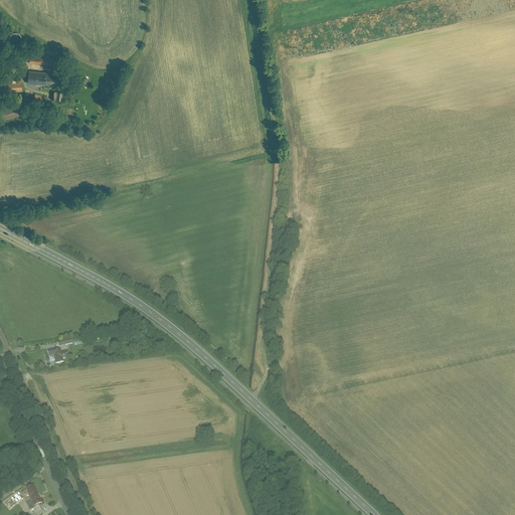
[(31,50),(30,62),(55,65),(56,52),(31,50)]
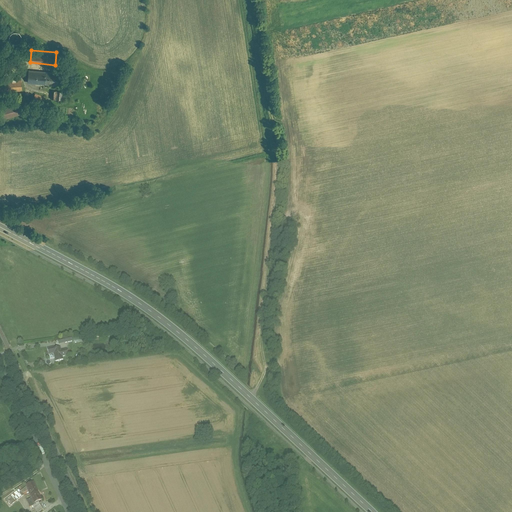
[(29,70),(28,82),(58,85),(59,73),(29,70)]
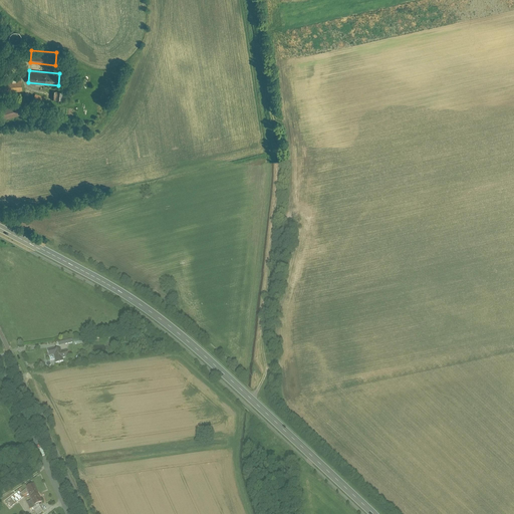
[(0,92),(22,91),(22,82),(0,83),(0,92)]
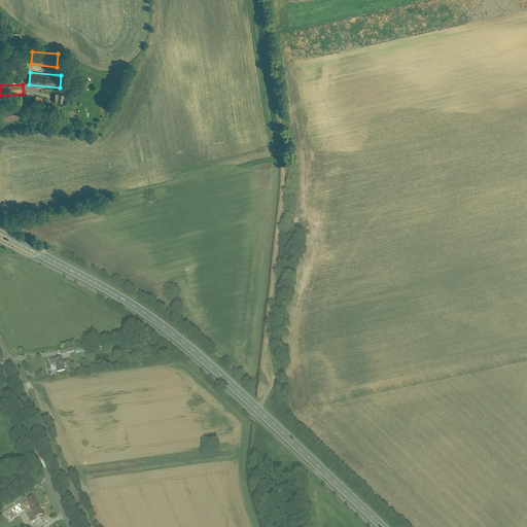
[(65,95),(54,94),(53,102),(64,103),(65,95)]
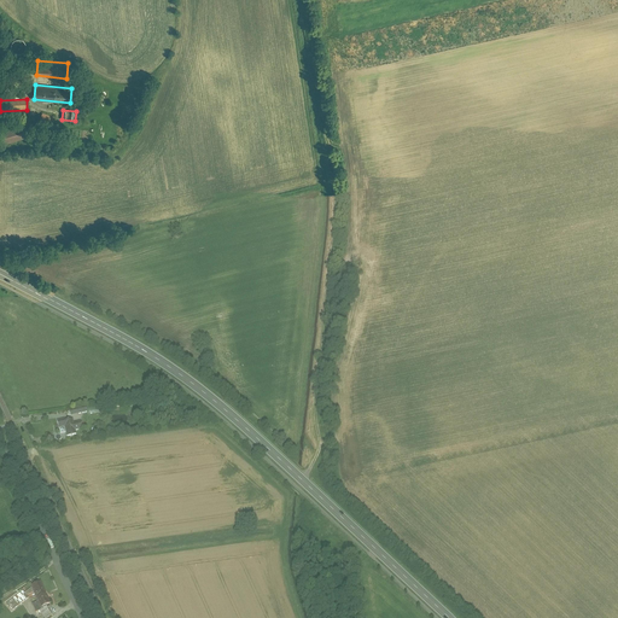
[(0,133),(3,144),(27,136),(25,130),(23,132),(22,124),(0,130),(0,133)]
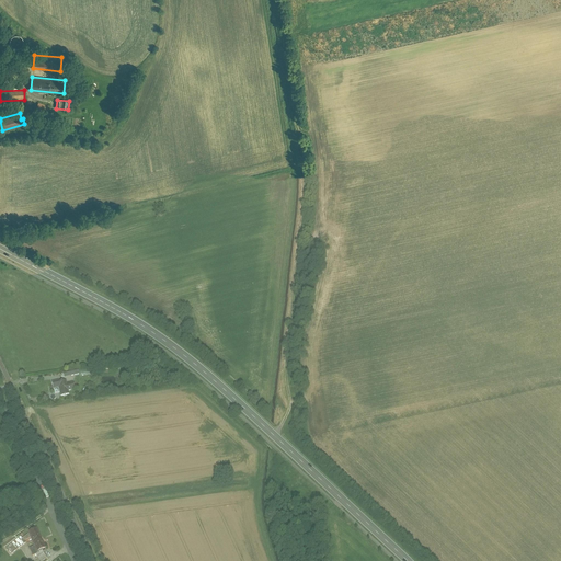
[(67,384),(66,380),(59,382),(58,380),(52,381),(54,388),(59,387),(60,396),(69,395),(68,390),(75,389),(73,382),(67,384)]
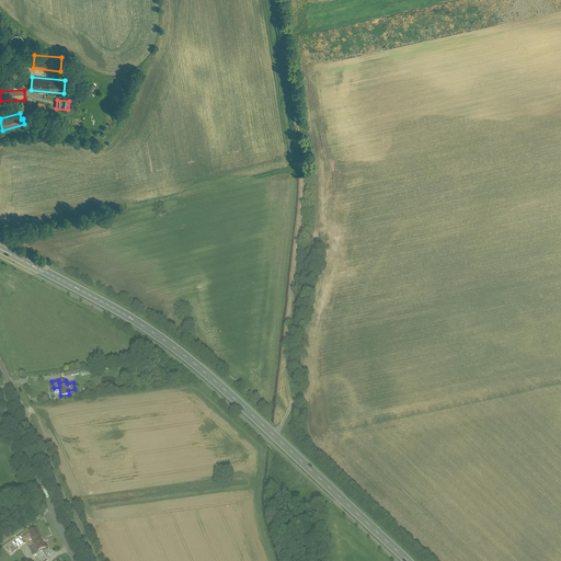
[(7,549),(11,554),(25,544),(32,554),(46,547),(37,528),(29,533),(12,545),(7,549)]
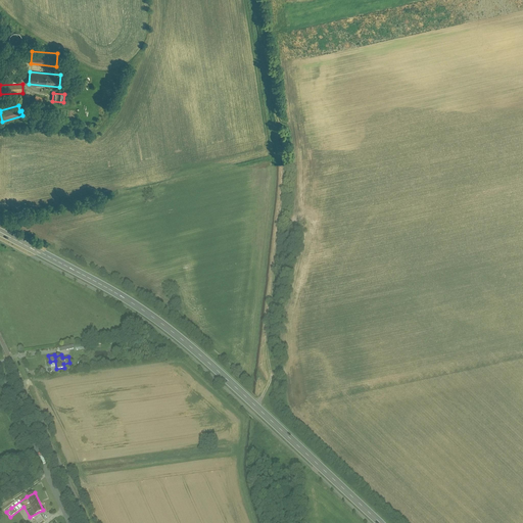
[(37,522),(39,522),(44,521),(40,514),(34,517),(37,522)]
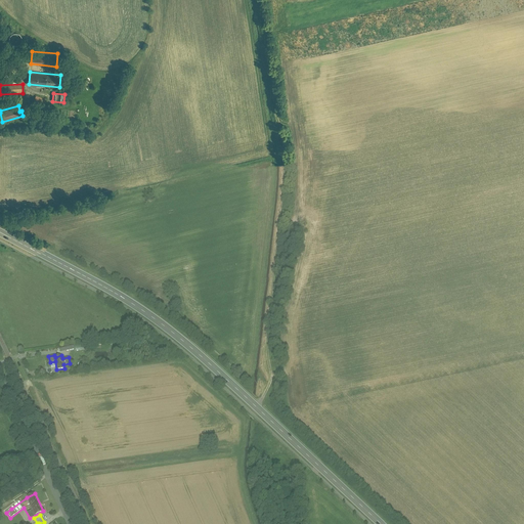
All buildings are outlined.
